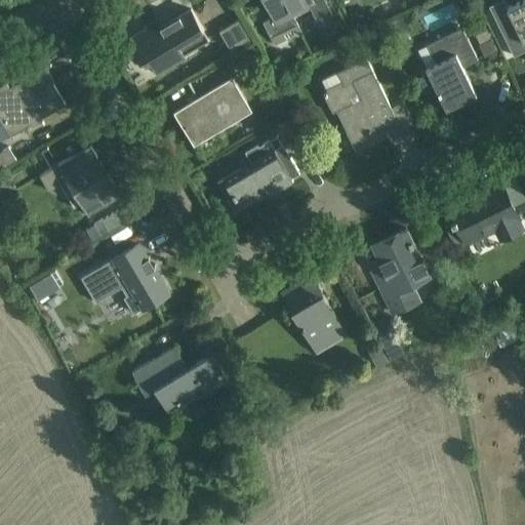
[(251,0),(252,2),(255,0),(266,0),(274,16),(263,22),(274,46),(301,33),(292,12),(309,5),(317,22),(332,13),(325,0),(251,0)]
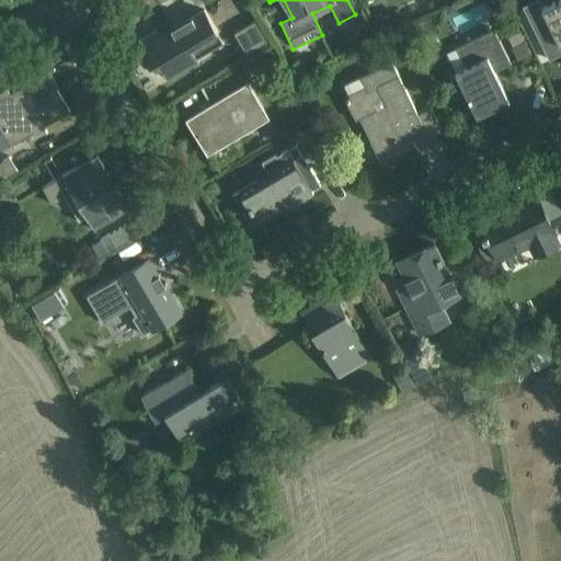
[(539,2),(525,9),(549,59),(560,53),(560,0),(556,0),(541,8),(539,2)]
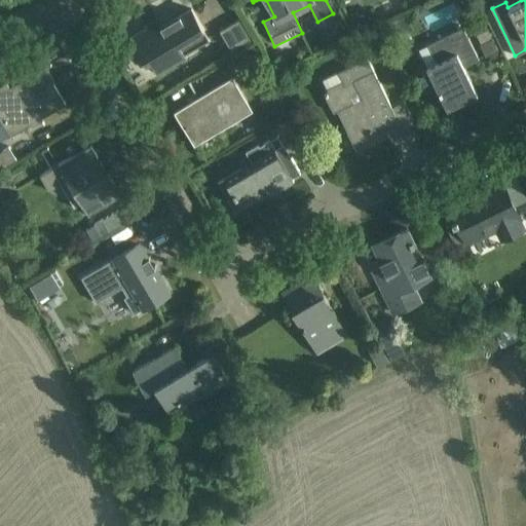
[(210,39),(191,9),(162,26),(159,22),(133,38),(146,62),(151,59),(157,70),(210,39)]
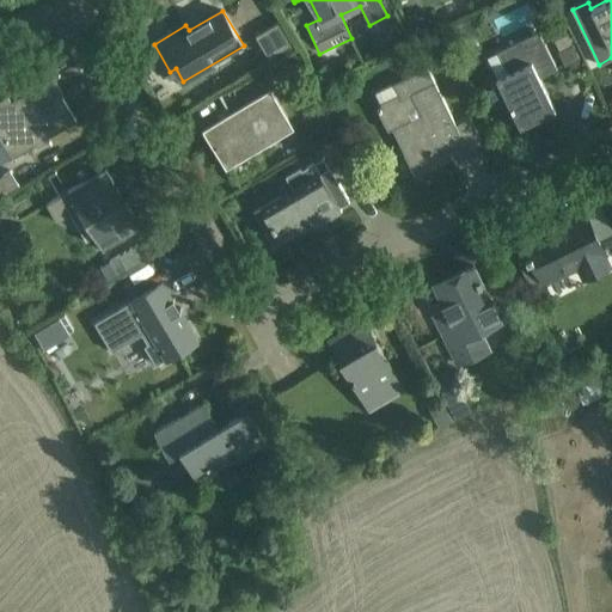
[(561,19),(545,26),(552,41),(567,35),(561,19)]
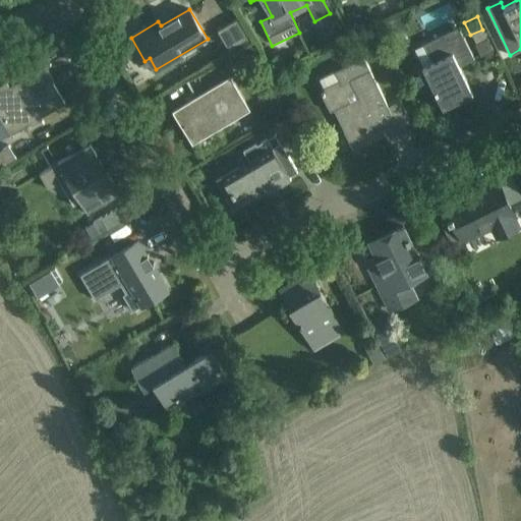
[(248,39),(236,19),(218,31),(229,50),(248,39)]
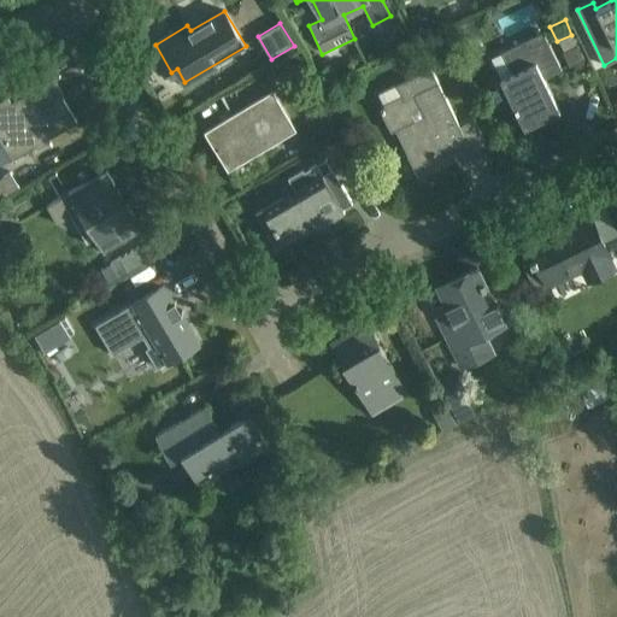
[(560,69),(541,31),(509,48),(500,52),(511,72),(500,78),(524,128),(559,110),(544,77),(560,69)]
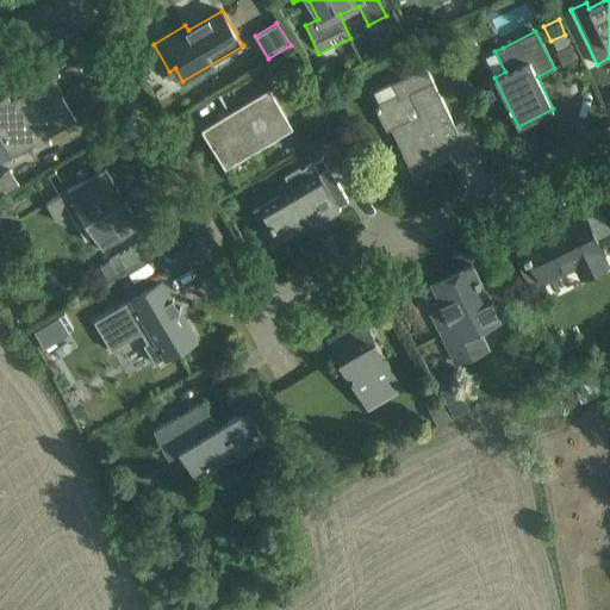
[(571,45),(556,53),(562,66),(577,58),(571,45)]
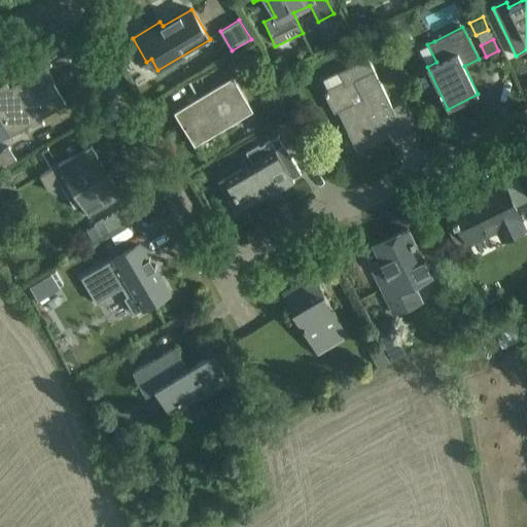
[(373,68),(369,58),(339,71),(343,80),(327,88),(328,92),(325,94),(332,110),(337,108),(358,152),(380,142),(375,132),(383,128),(384,131),(400,123),(373,68)]
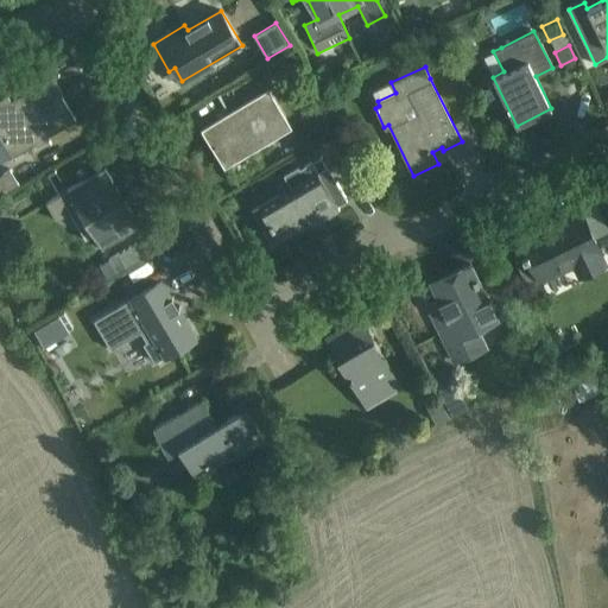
[(76,119),(51,78),(0,108),(0,130),(14,154),(76,119)]
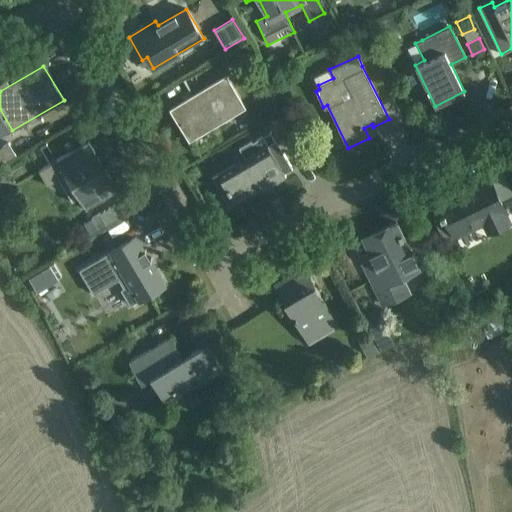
[(244,108),(225,76),(171,108),(189,140),(244,108)]
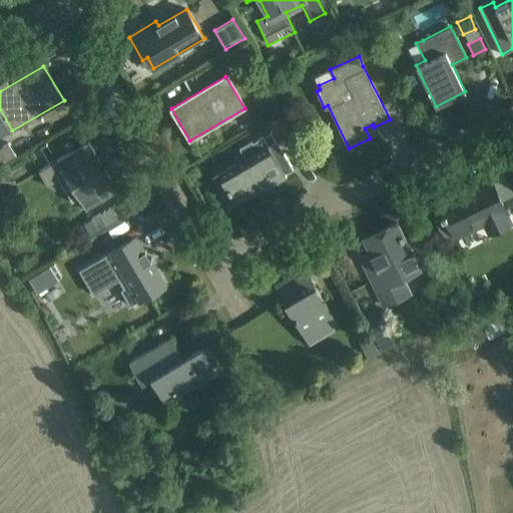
[(268,145),(263,136),(252,142),(251,140),(239,147),(245,158),(218,174),(212,178),(229,207),(235,203),(271,182),(273,185),(287,177),(284,173),(293,168),(277,141),(268,145)]
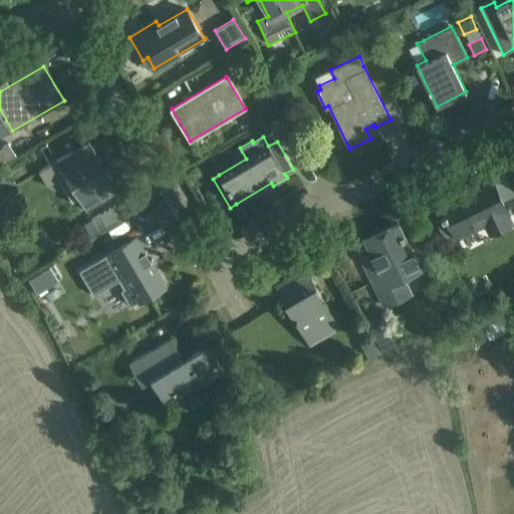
[(95,154),(88,142),(39,172),(47,187),(65,176),(86,211),(118,192),(108,176),(105,178),(92,155),(95,154)]
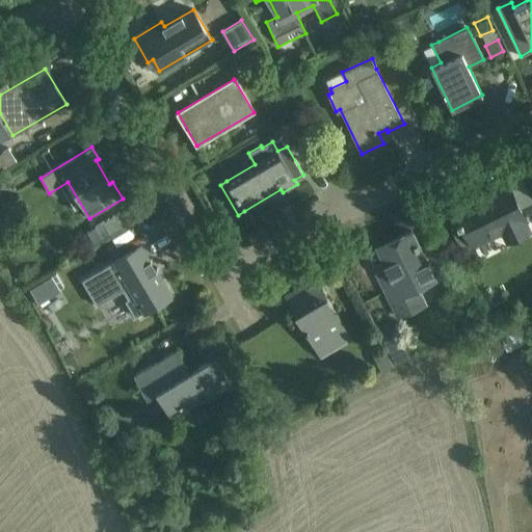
[(0,154),(0,169),(16,161),(8,149),(0,154)]
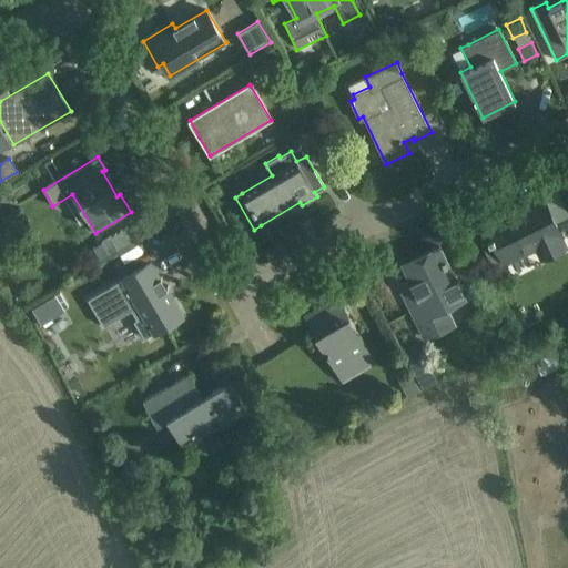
[(350,170),(343,160),(332,165),(338,176),(350,170)]
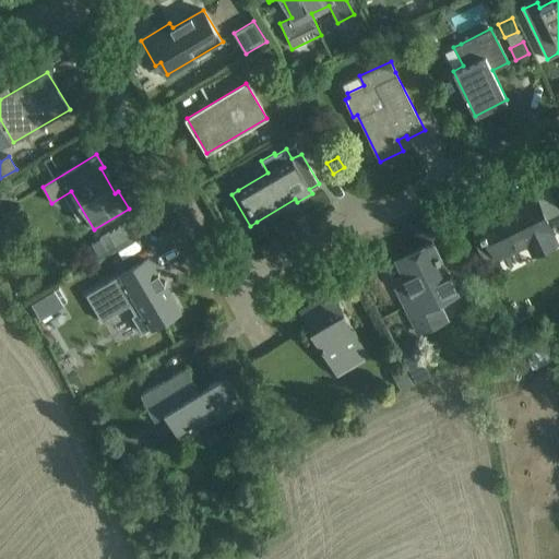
[(486,263),(485,260),(495,254),(497,258),(528,242),(535,259),(557,248),(549,233),(551,232),(534,193),(531,195),(533,198),(510,209),(508,206),(478,221),(485,233),(476,237),(477,239),(475,239),(474,238),(473,238),(485,263),(486,263)]
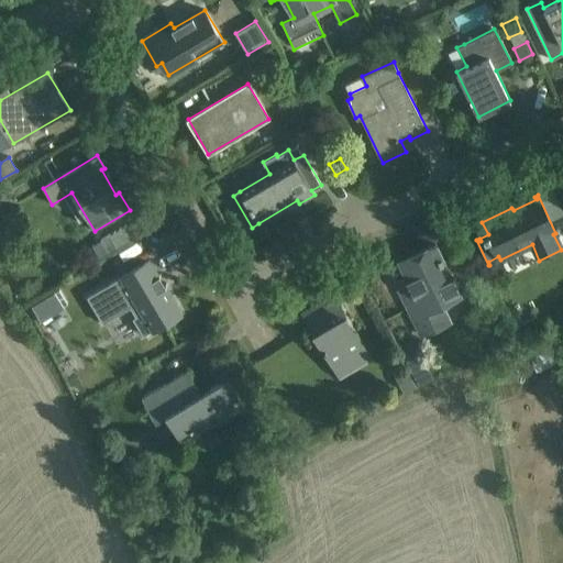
[(459,294),(434,245),(400,262),(416,293),(403,299),(420,334),(448,320),(440,304),(459,294)]
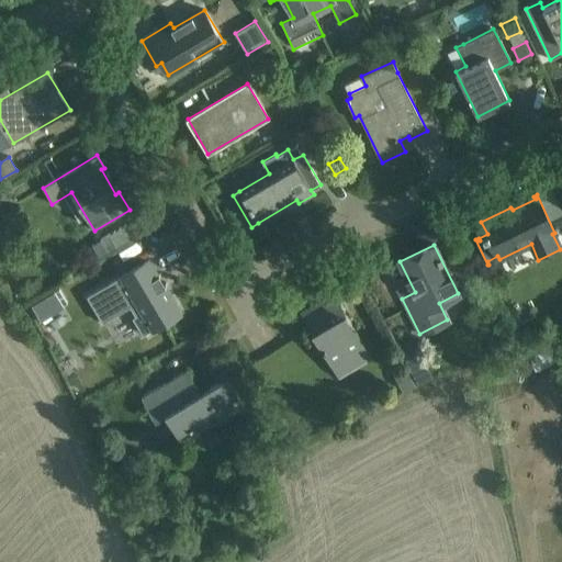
[(158,277),(148,260),(130,271),(87,296),(102,323),(130,306),(135,316),(133,317),(147,343),(157,336),(154,328),(180,313),(164,285),(161,287),(156,278),(158,277)]
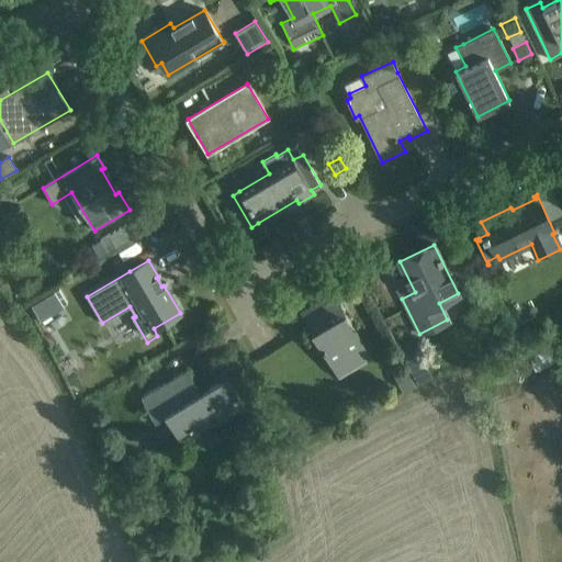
[(41,321),(64,307),(55,292),(32,305),(41,321)]
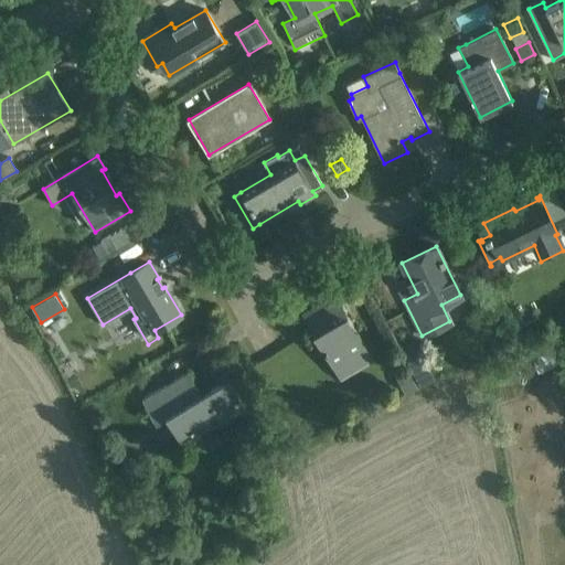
[(365,345),(336,296),(313,308),(317,313),(307,319),(333,364),(365,345)]
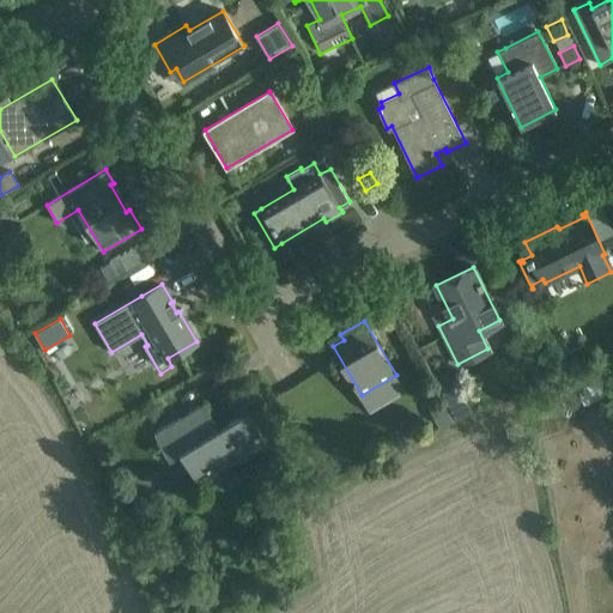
[(455,375),(437,383),(455,420),(473,412),(455,375)]
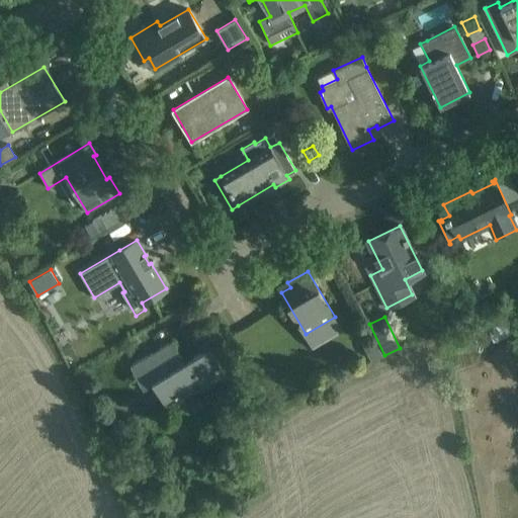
[(185,361),(173,341),(131,366),(143,387),(153,381),(167,406),(225,372),(209,347),(185,361)]
